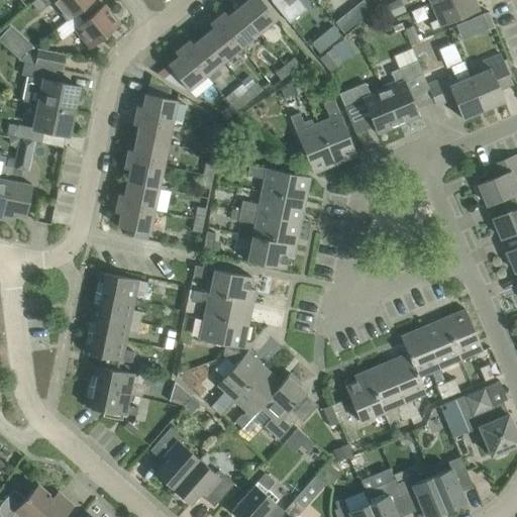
[(33,0),(31,2),(38,12),(53,0),(69,19),(91,0),(33,0)]
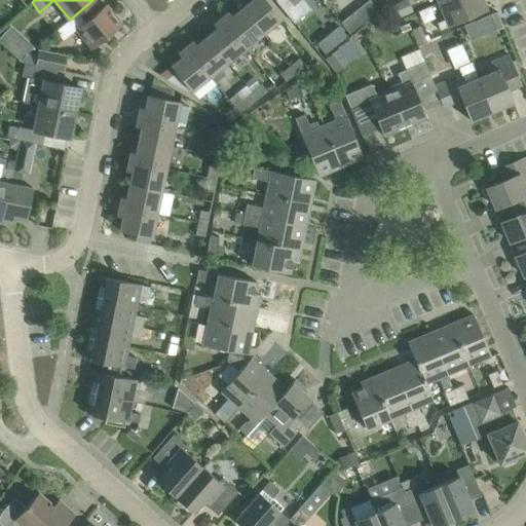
[(251,0),(242,7),(263,33),(282,19),(266,0),(251,0)]
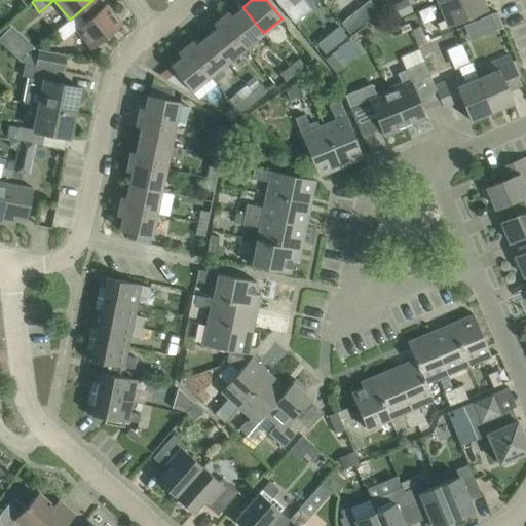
[(283,0),(278,3),(294,23),(311,9),(303,0),(283,0)]
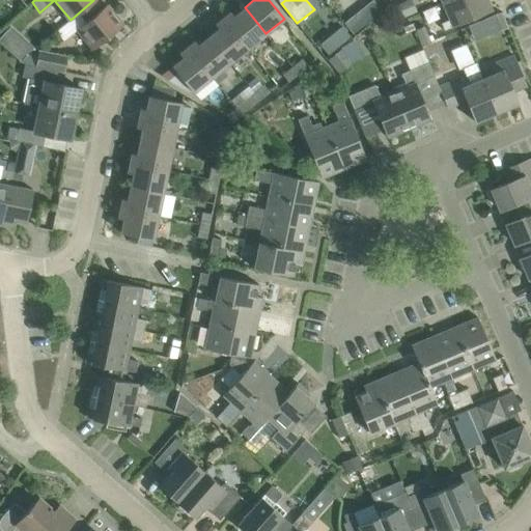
[(371,0),(366,0),(328,32),(337,45),(380,9),(371,0)]
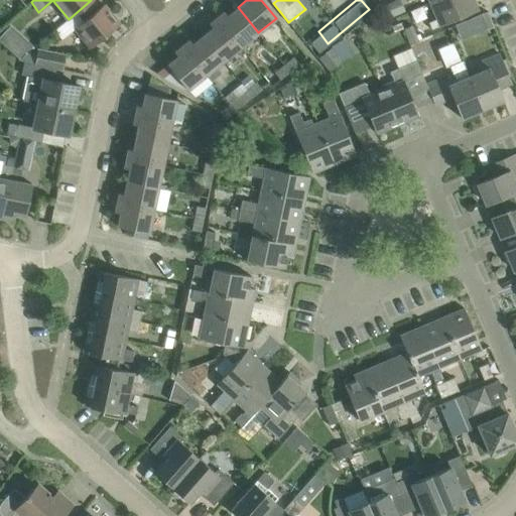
[(435,0),(429,2),(436,17),(428,20),(431,29),(478,10),(474,0),(435,0)]
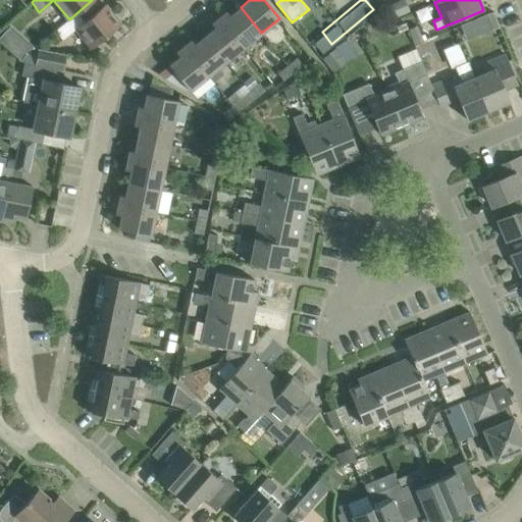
[(76,29),(92,47),(120,23),(105,5),(76,29)]
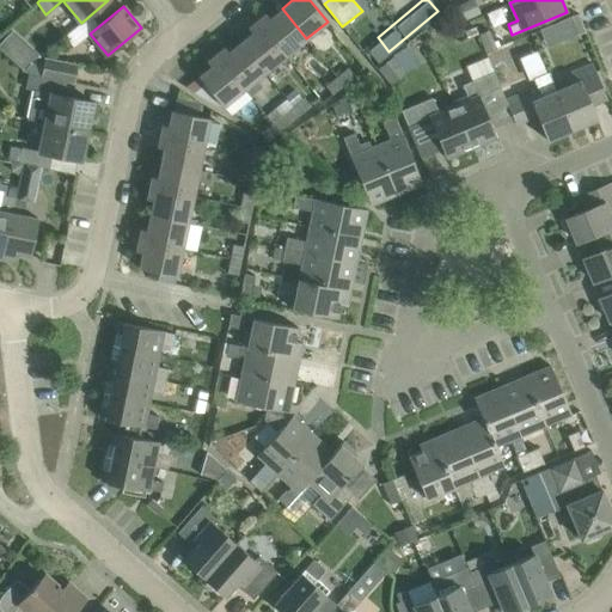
[(257,20),(285,55),(306,38),(282,8),(270,18),(269,17),(263,16),(257,20)]
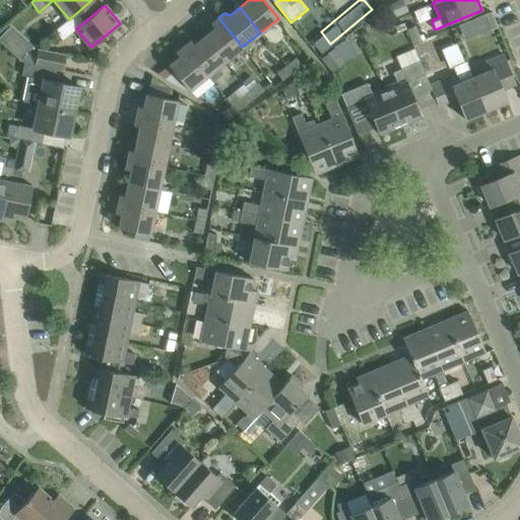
[(457,22),(463,37),(489,27),(482,12),(457,22)]
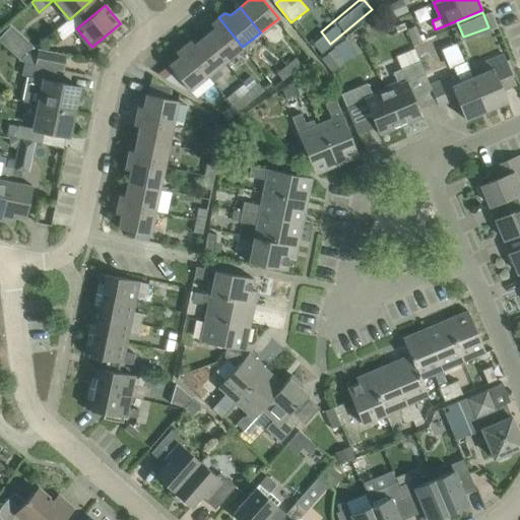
[(204,36),(224,61),(242,47),(218,17),(213,21),(213,26),(214,27),(204,36)]
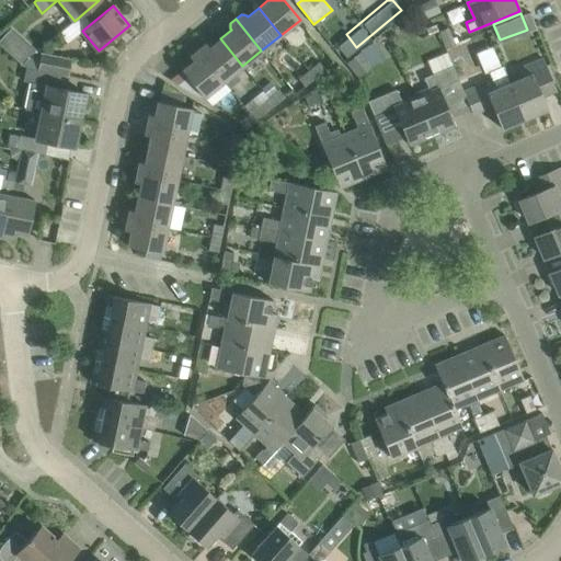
[(11,27),(0,39),(0,44),(20,63),(35,49),(11,27)]
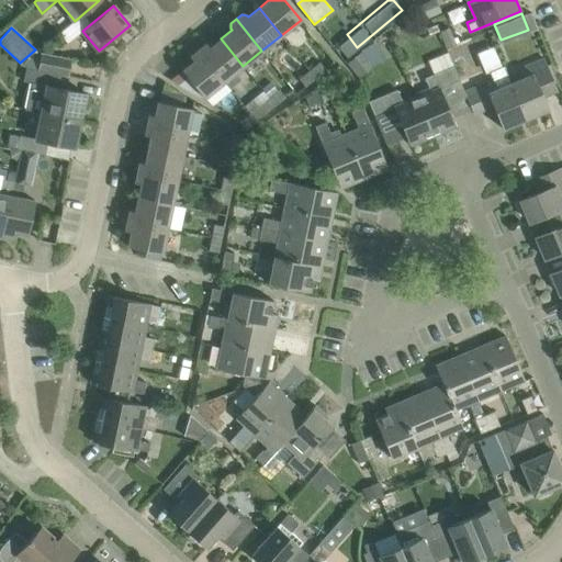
[(439,32),(446,48),(456,44),(449,27),(439,32)]
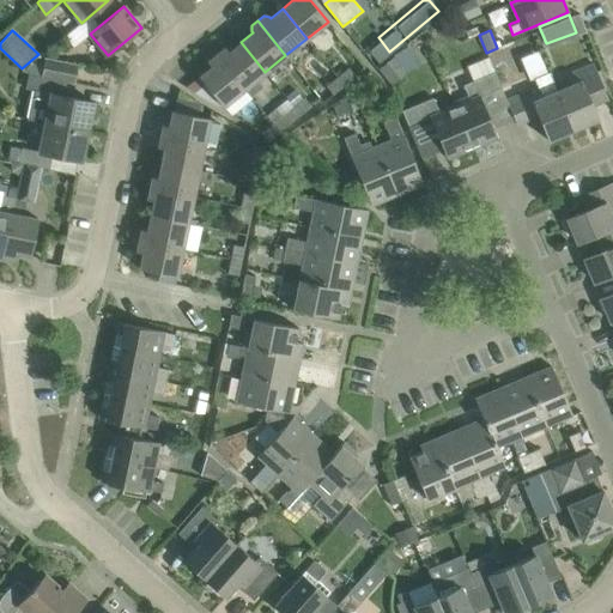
[(222,49),(217,54),(244,89),(265,72),(241,42),(229,52),(228,50),(222,49)]
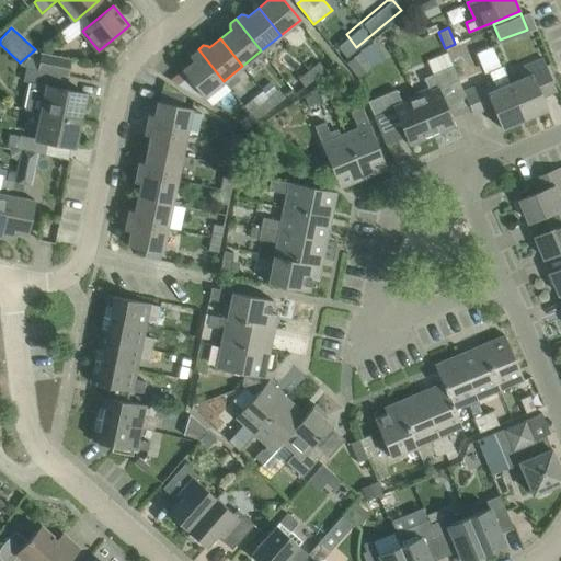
[(224,81),(198,49),(193,54),(192,59),(193,60),(182,69),(205,96),(224,81)]
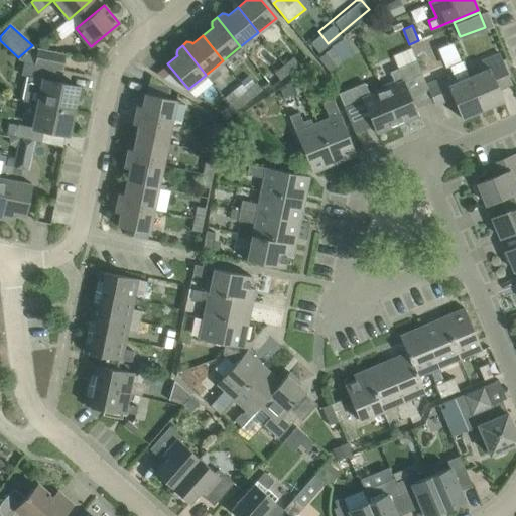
[(34,65),(55,69),(62,70),(66,53),(38,48),(34,65)]
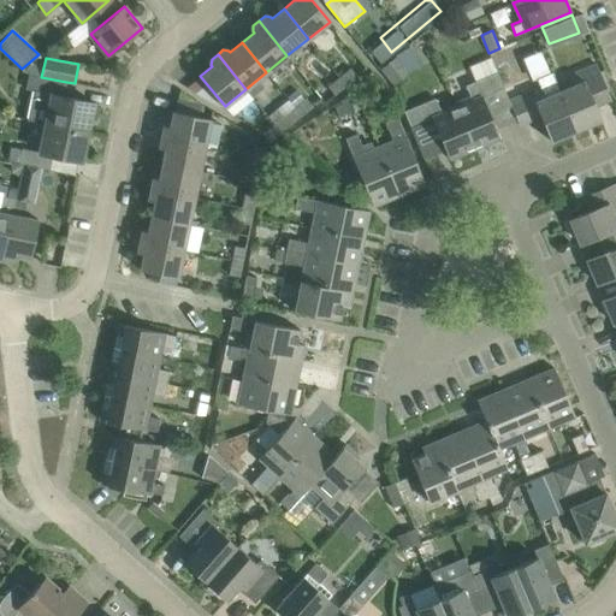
[(574,87),(561,93),(576,130),(602,119),(596,106),(611,99),(596,64),(568,75),(574,87)]
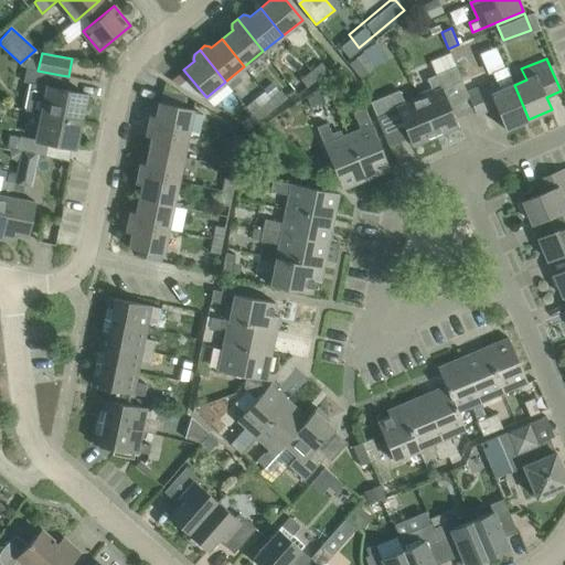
[(310,71),(318,78),(328,71),(321,62),(310,71)]
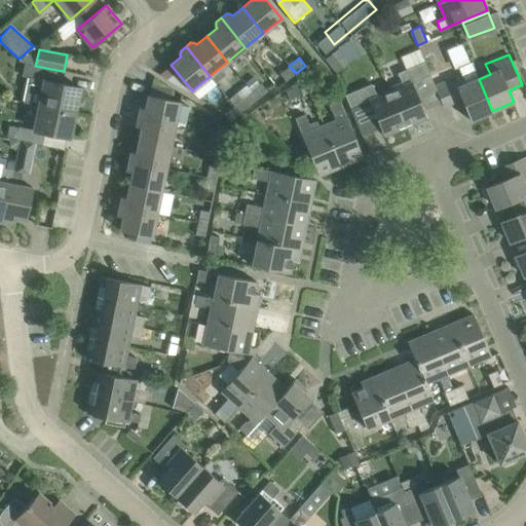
[(401,82),(388,87),(405,126),(426,117),(423,110),(412,82),(429,75),(424,62),(406,69),(397,73),(401,82)]
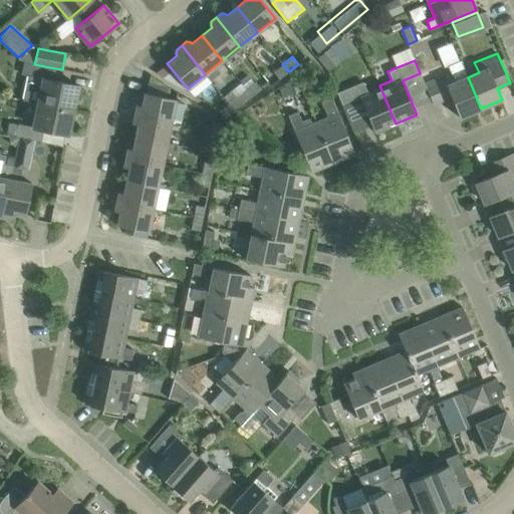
[(481,108),(468,77),(460,60),(449,65),(452,72),(425,83),(433,104),(451,96),(460,117),(481,108)]
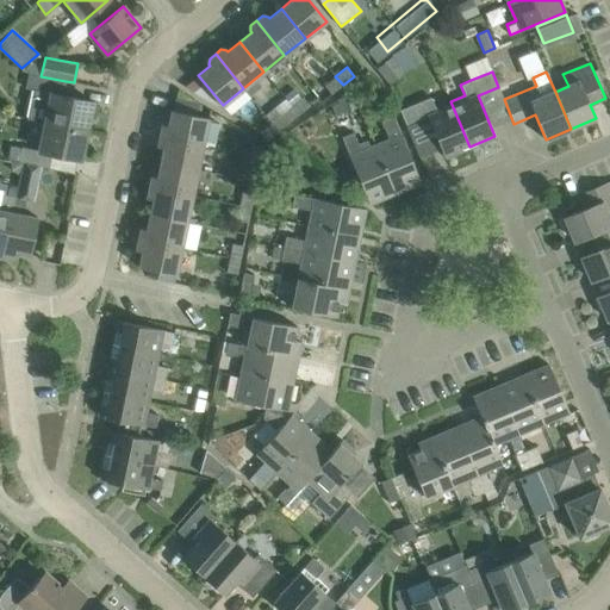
[(33,89),(27,118),(87,130),(93,101),(63,95),(66,81),(41,76),(29,74),(25,88),(33,89)]
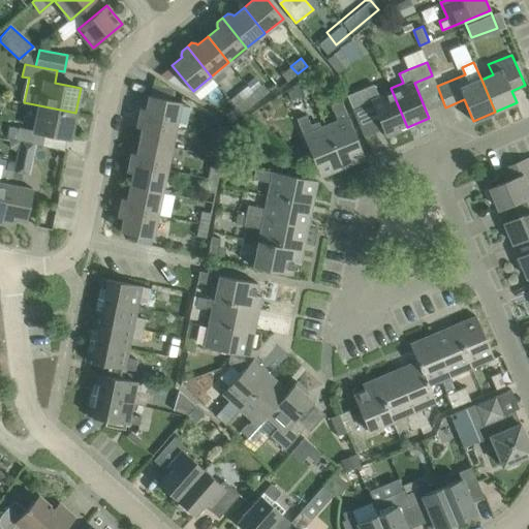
[(287,82),(298,73),(290,66),(281,73),(287,82)]
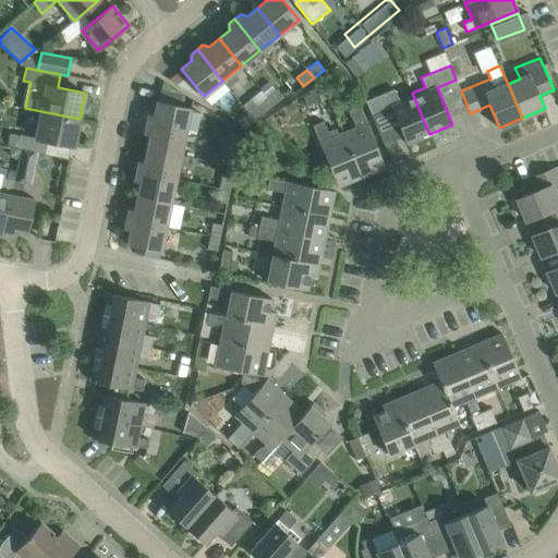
[(266,97),(273,105),(283,96),(277,88),(266,97)]
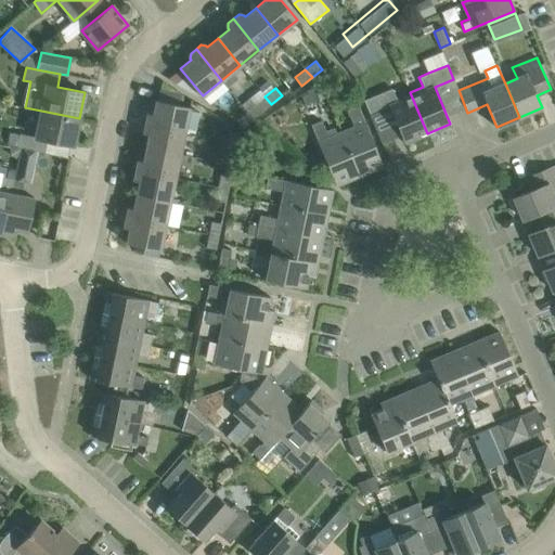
[(427,133),(410,92),(396,98),(391,88),(364,100),(370,114),(389,106),(404,143),(427,133)]
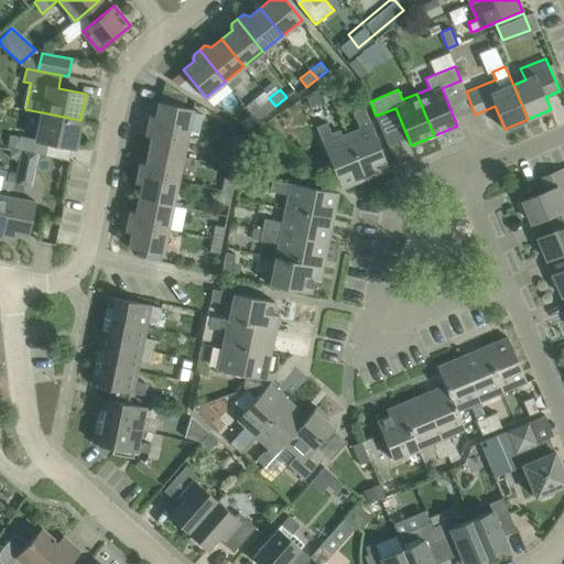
[(259,107),(266,115),(275,106),(269,98),(259,107)]
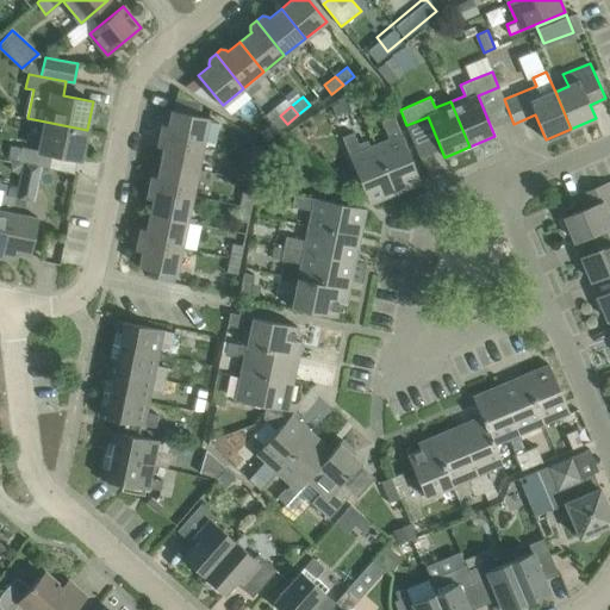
[(160,135),(204,143),(209,117),(172,110),(168,125),(166,125),(161,128),(160,135)]
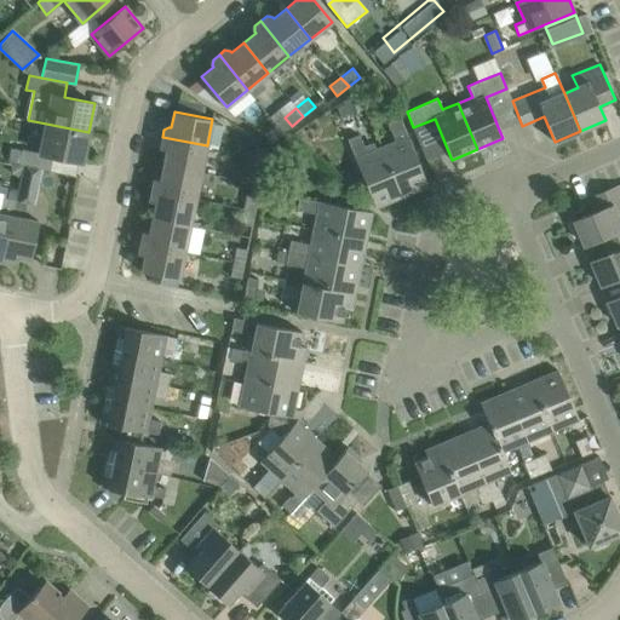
[(396,141),(380,147),(402,196),(428,185),(399,118),(389,121),(396,141)]
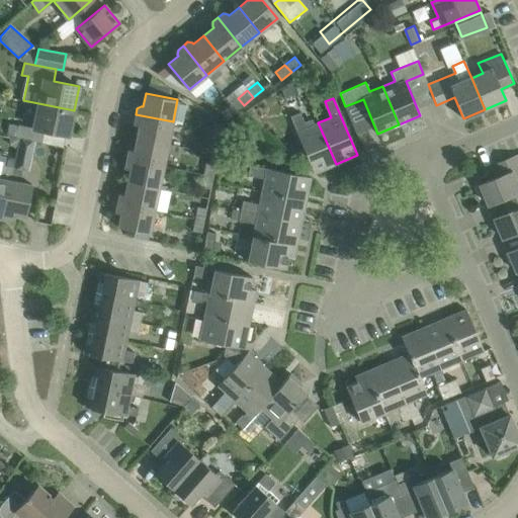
[(74,110),(23,100),(23,101),(36,103),(31,128),(18,125),(15,137),(40,142),(44,131),(69,136),(74,110)]
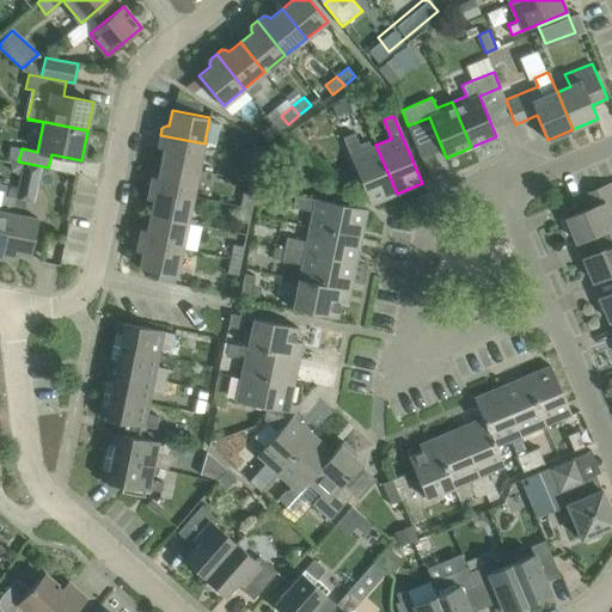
[(271,123),(261,132),(268,141),(279,132),(271,123)]
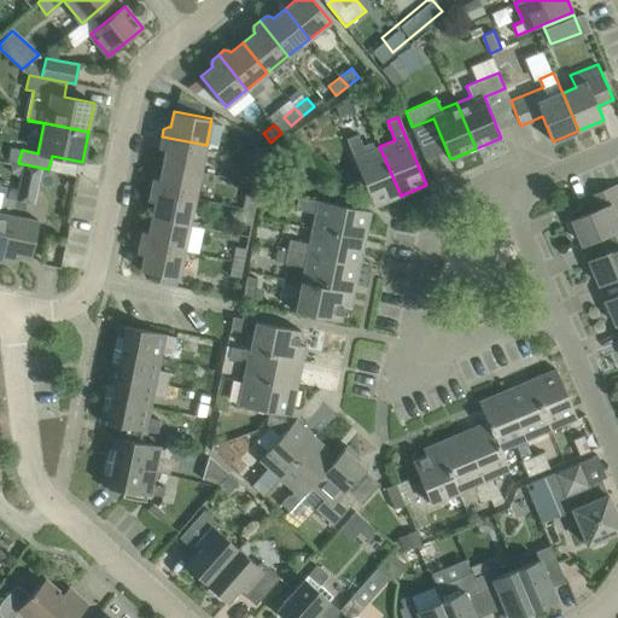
[(401,196),(379,146),(366,152),(359,133),(345,139),(374,207),(401,196)]
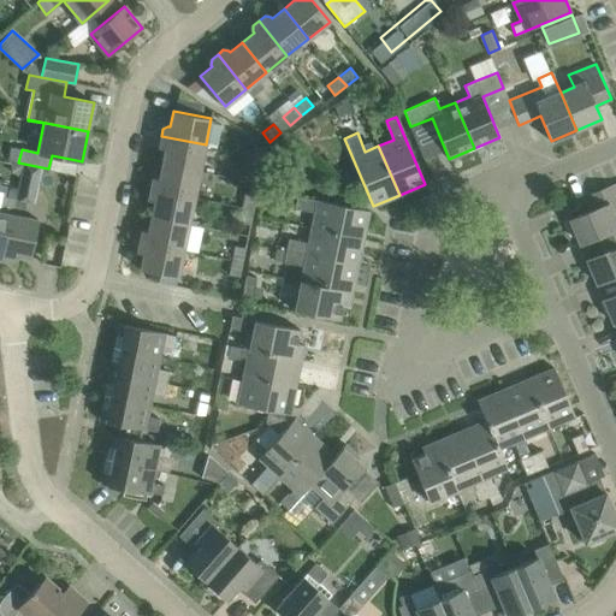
[(163,164),(200,171),(206,144),(161,136),(160,143),(163,148),(165,149),(163,164)]
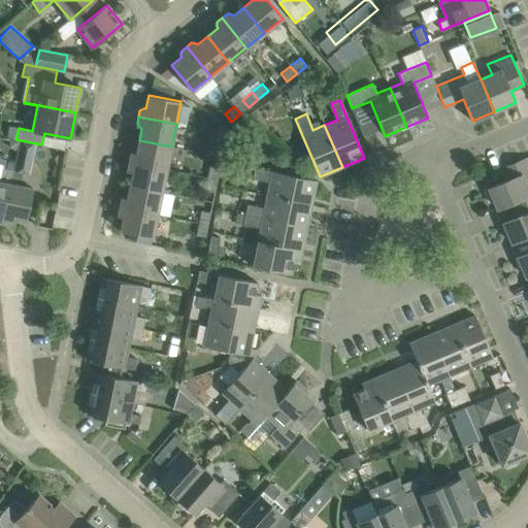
[(219,126),(216,137),(225,139),(228,128),(219,126)]
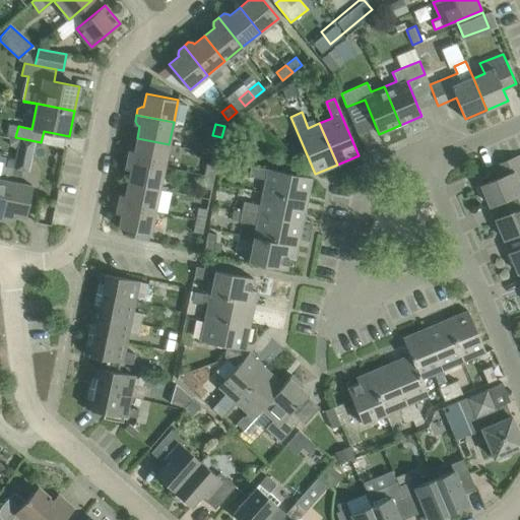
[(212,135),(209,148),(219,150),(221,137),(212,135)]
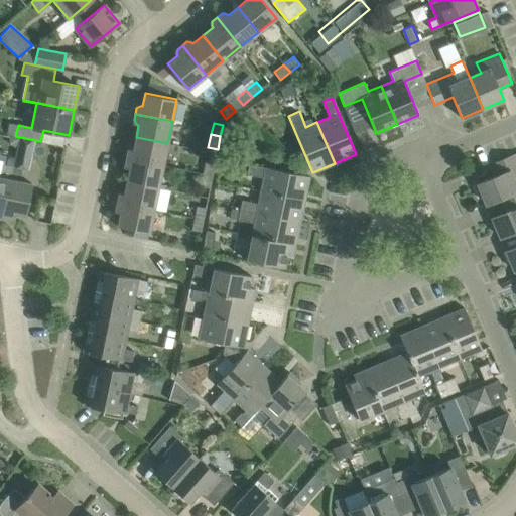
[(126,158),(163,165),(167,143),(136,137),(133,149),(131,149),(127,151),(126,158)]
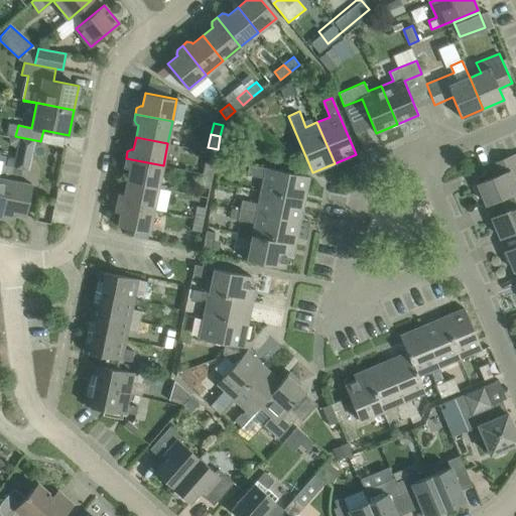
[(480,183),(477,184),(482,195),(485,194),(489,205),(503,199),(515,192),(515,153),(496,162),(501,174),(480,182),(480,183)]
